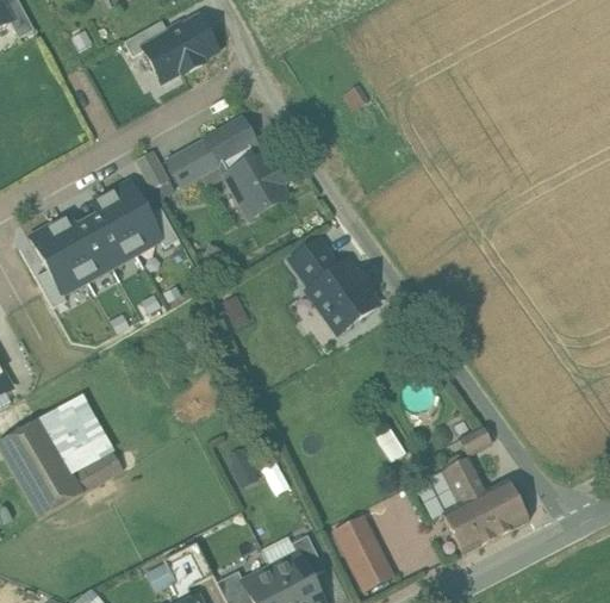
[(33,29),(17,0),(0,0),(0,1),(10,20),(8,20),(18,37),(33,29)]
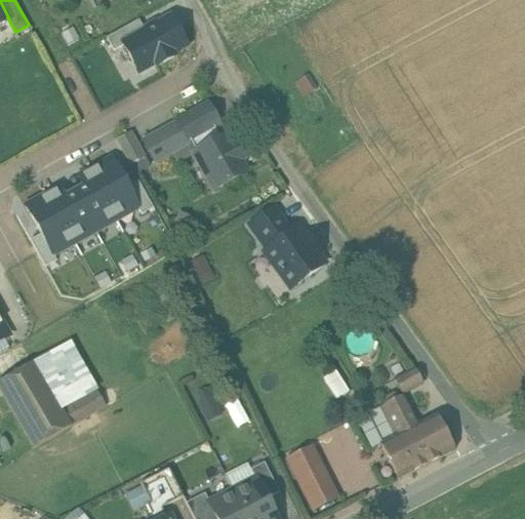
[(0,21),(7,17),(8,17),(0,1),(0,21)]
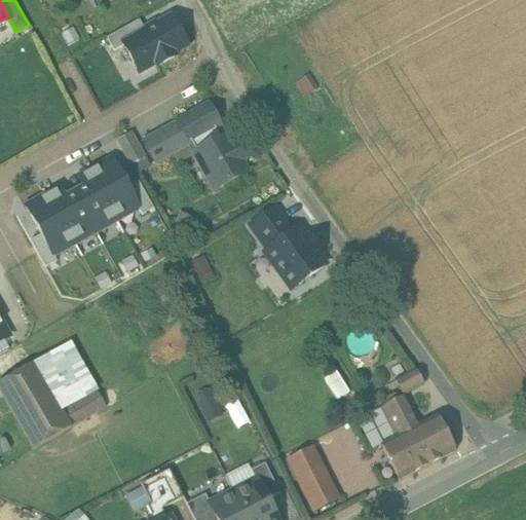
[(154,17),(143,24),(144,27),(119,40),(122,44),(139,74),(154,65),(155,67),(179,53),(178,52),(189,45),(171,11),(155,20),(154,17)]
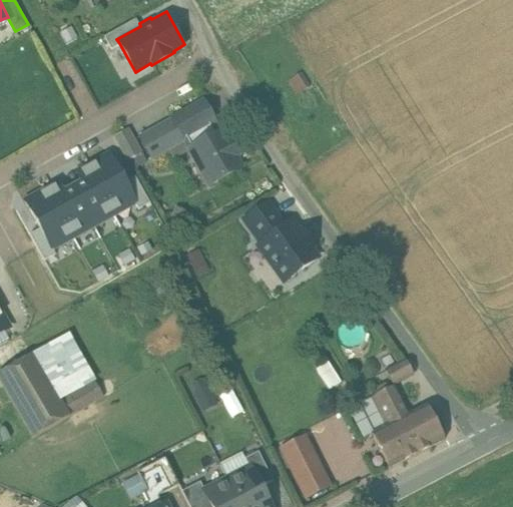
[(140,26),(139,23),(135,17),(103,35),(111,48),(119,43),(116,39),(140,26)]
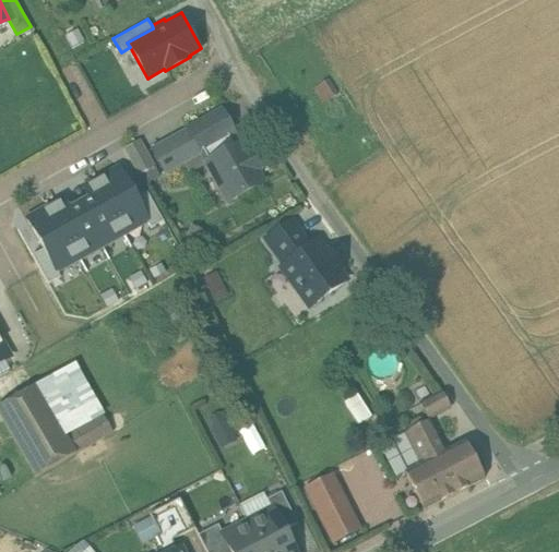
[(222,106),(186,126),(199,151),(236,131),(222,106)]
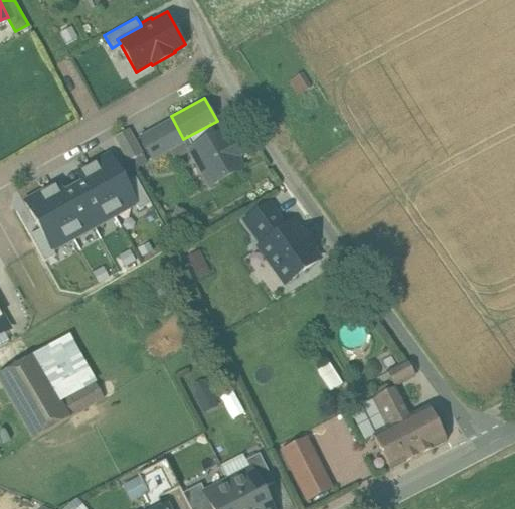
[(183,141),(170,118),(139,135),(152,158),(183,141)]
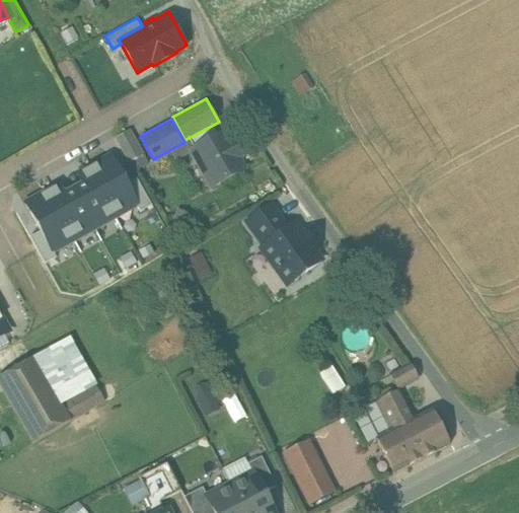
[(136,126),(120,132),(131,162),(147,157),(136,126)]
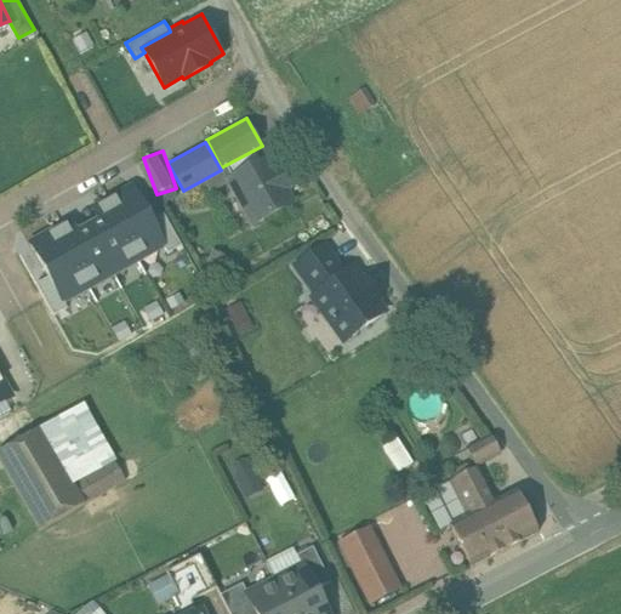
[(257,152),(223,171),(254,227),(291,205),(284,191),(288,188),(286,186),(284,187),(279,177),(281,176),(279,172),(275,175),(267,161),(263,163),(257,152)]
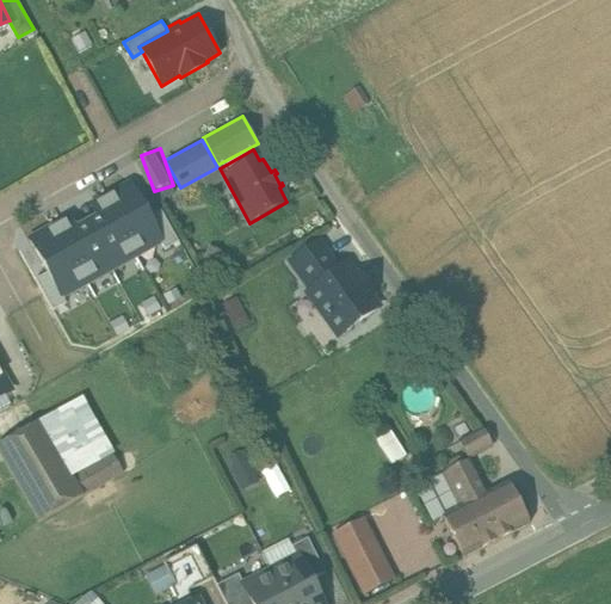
[(86,220),(112,266),(162,239),(130,180),(90,203),(96,214),(86,220)]
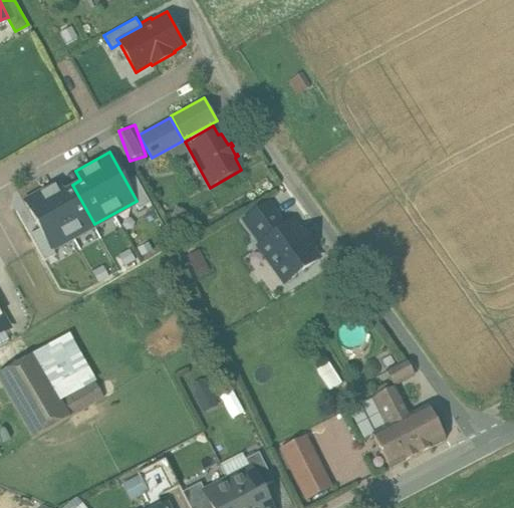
[(53,248),(94,224),(72,185),(64,189),(59,180),(25,199),(53,248)]
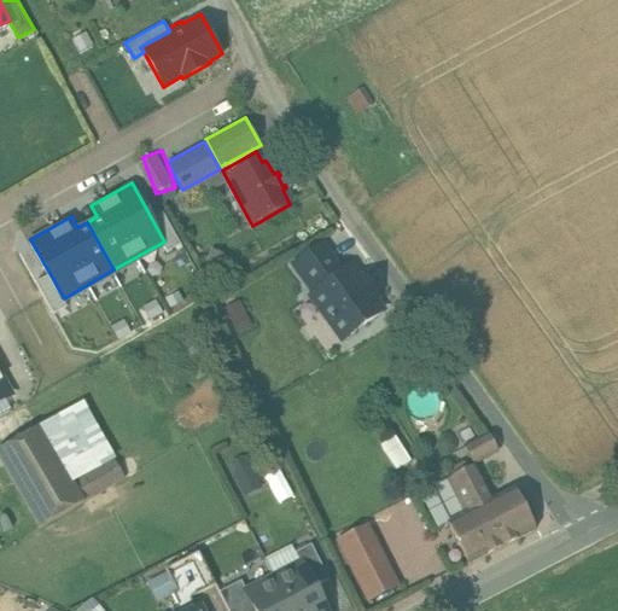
[(291,263),(312,290),(343,266),(322,239),(291,263)]
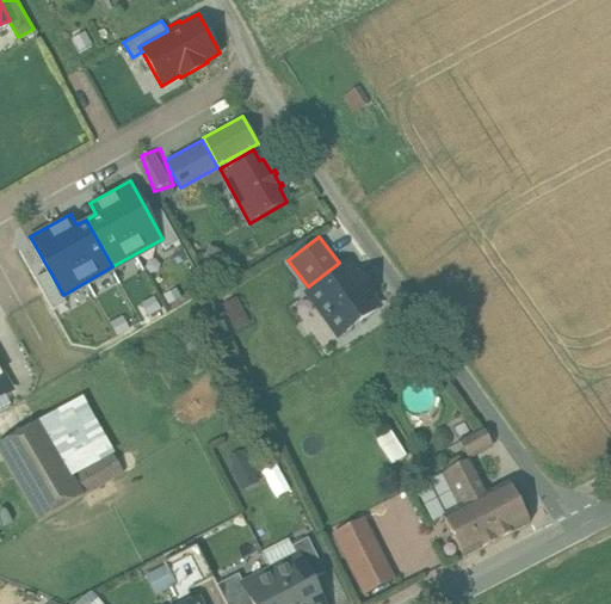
[(377,307),(345,263),(303,291),(335,337),(377,307)]
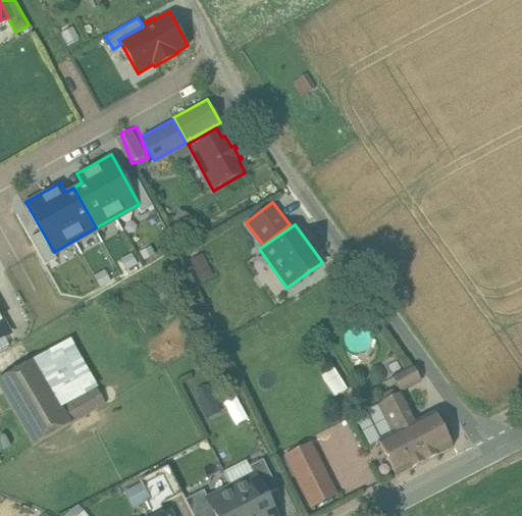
[(34,356),(43,373),(77,354),(68,337),(34,356)]
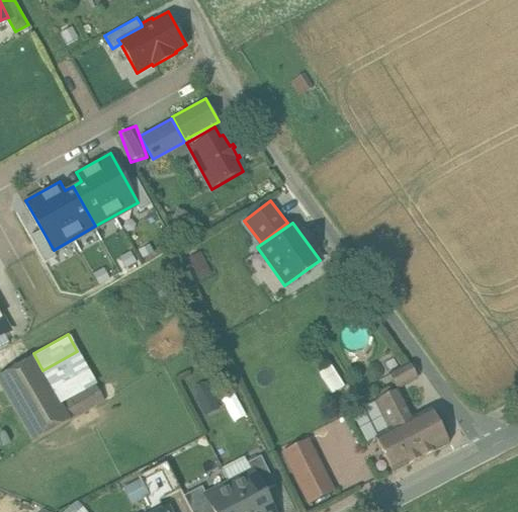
[(60,400),(94,380),(77,351),(42,370),(60,400)]
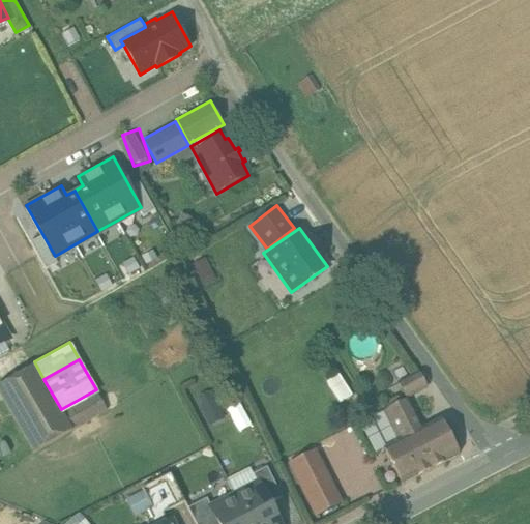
[(34,361),(0,381),(0,389),(34,448),(71,427),(61,409),(43,379),(34,361)]
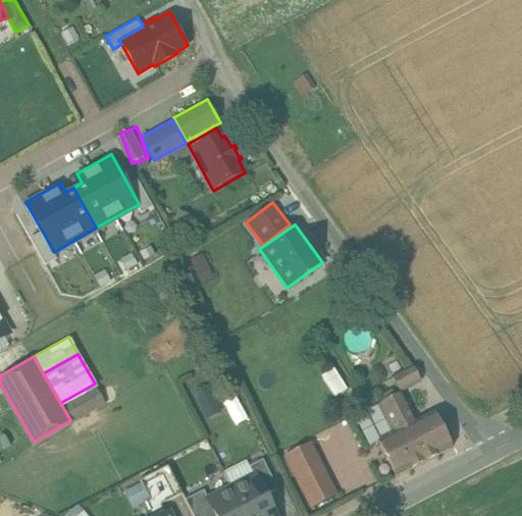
[(399,373),(406,387),(428,375),(421,362),(399,373)]
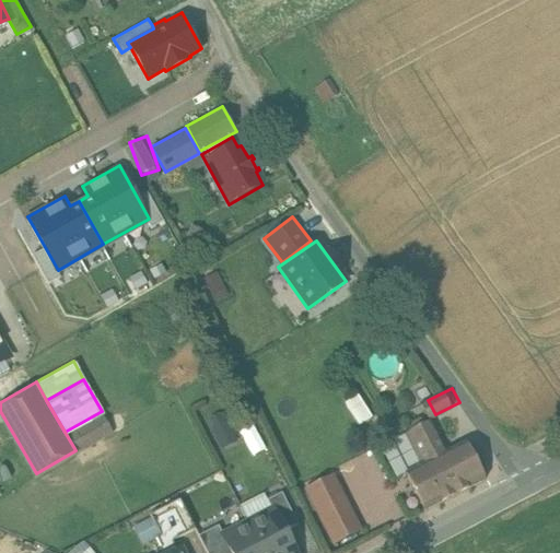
[(102,411),(65,432),(76,450),(113,428),(102,411)]
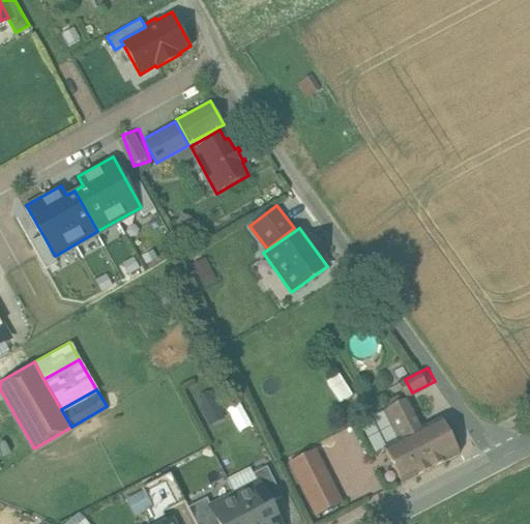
[(203,402),(212,420),(226,413),(216,395),(203,402)]
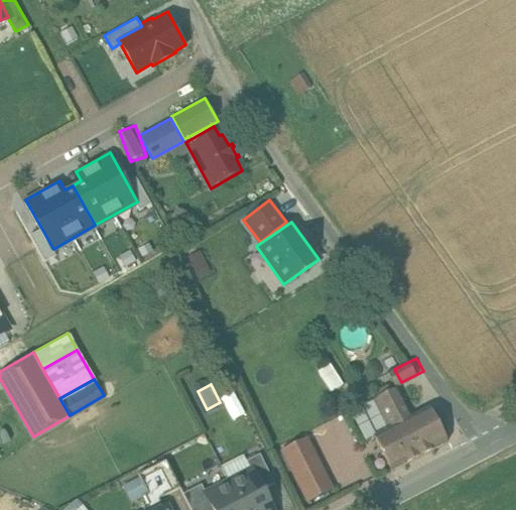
[(397,385),(374,397),(389,425),(392,424),(412,414),(397,385)]
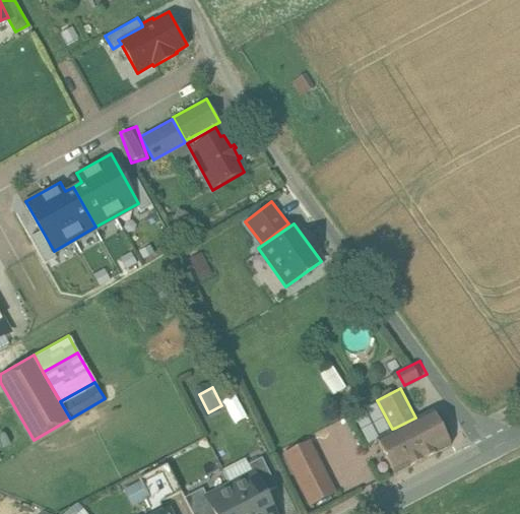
[(415,418),(395,428),(392,429),(376,437),(394,471),(449,443),(432,408),(415,418)]
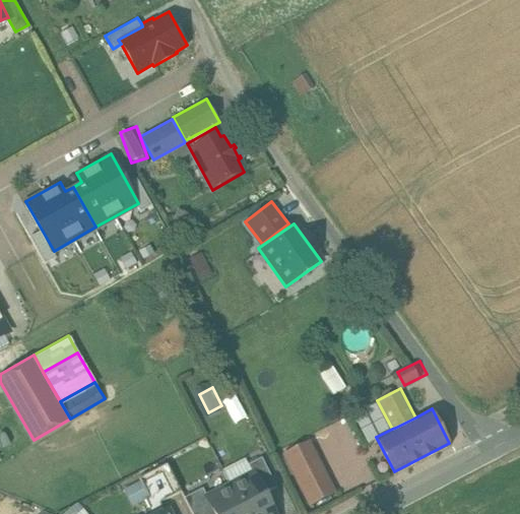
[(309,438),(280,453),(308,508),(347,488),(338,469),(327,474),(309,438)]
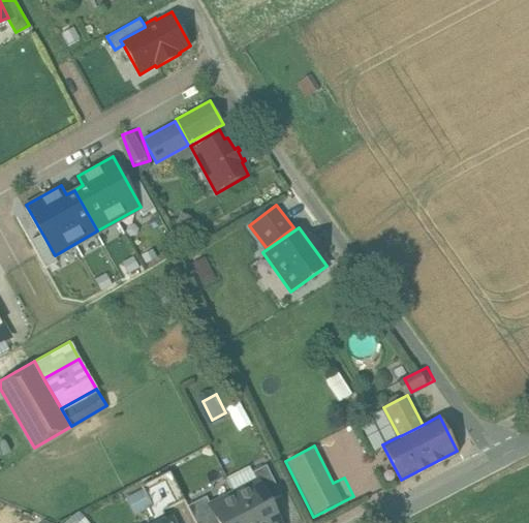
[(169,468),(142,484),(151,503),(155,512),(162,508),(184,497),(169,468)]
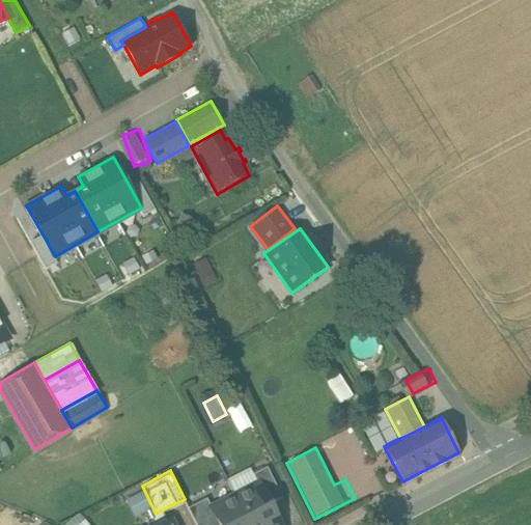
[(281,524),(258,480),(234,493),(251,524),(281,524)]
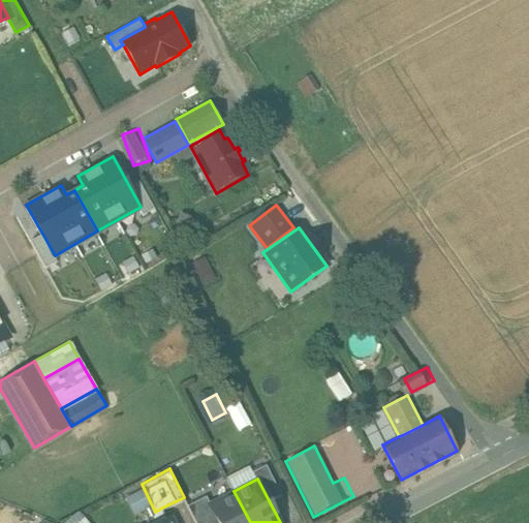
[(250,522),(234,491),(210,503),(220,522),(250,522)]
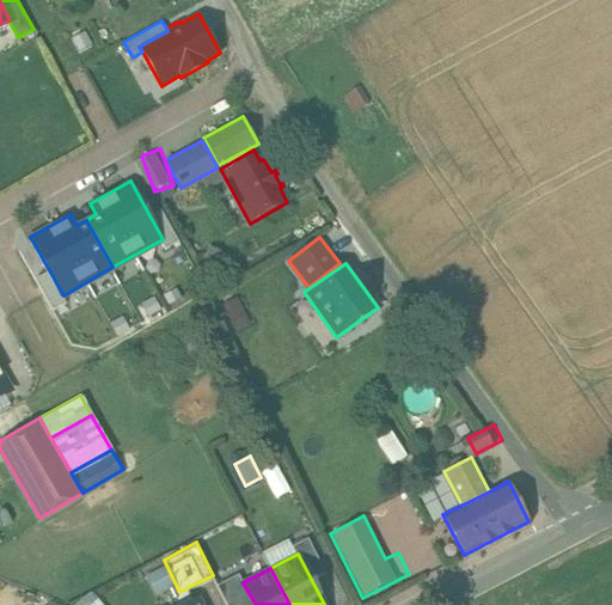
[(188,587),(179,592),(175,582),(171,585),(179,600),(191,594),(188,587)]
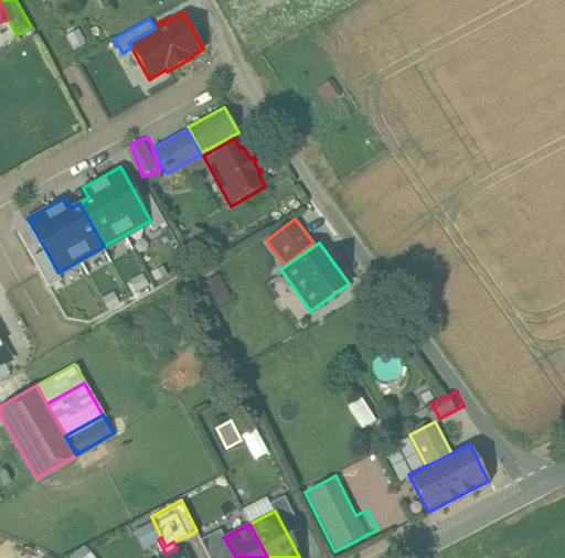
[(62,557),(52,546),(38,557),(62,557)]
